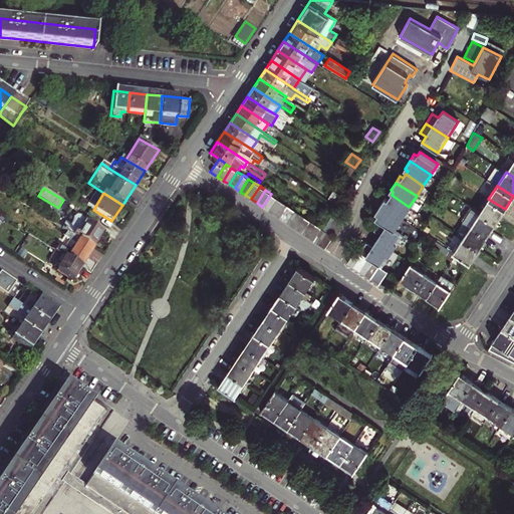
[(268,211),(277,198),(271,194),(262,207),(268,211)]
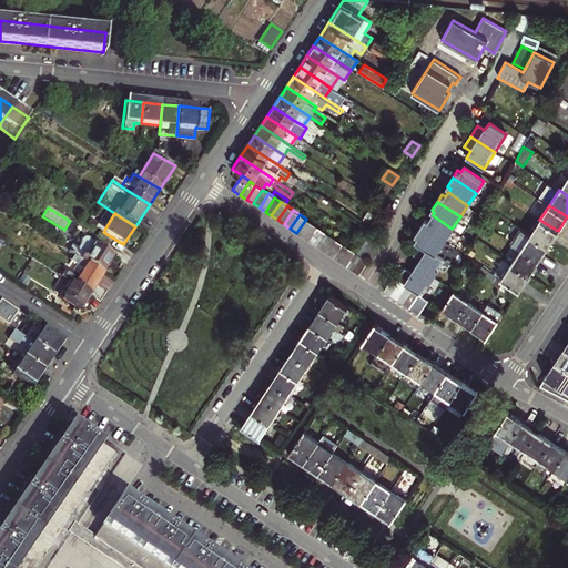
[(426,217),(422,225),(444,241),(452,229),(433,215),(429,220),(426,217)]
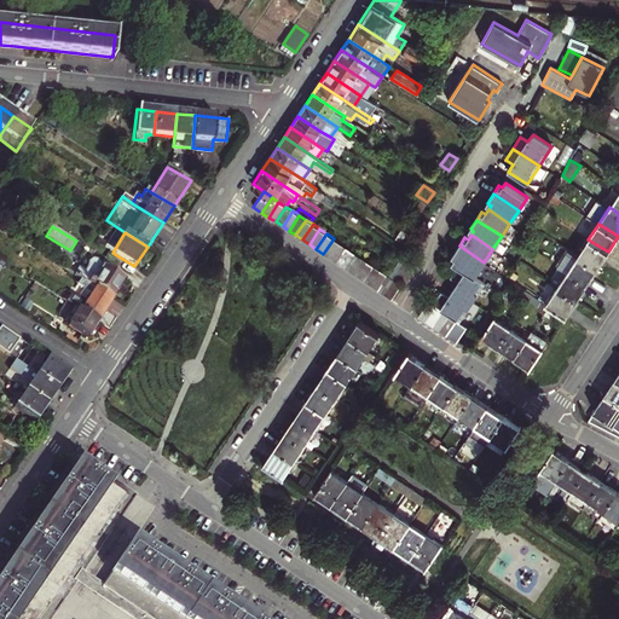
[(340,243),(334,238),(323,254),(330,259),(340,243)]
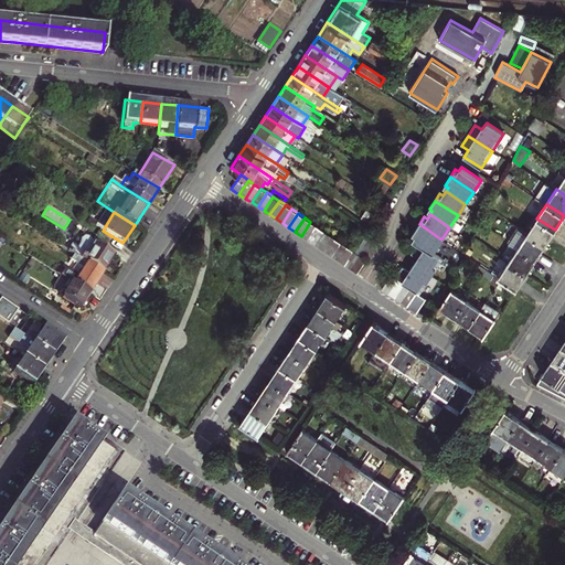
[(545,244),(555,230),(536,219),(528,233),(545,244)]
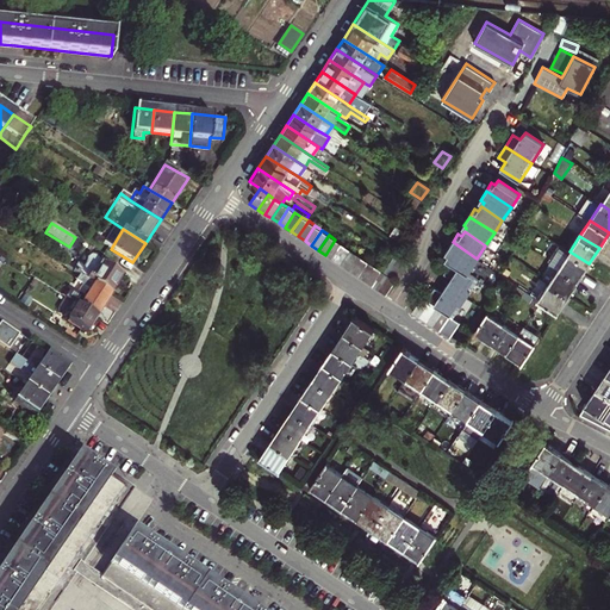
[(331,259),(342,243),(335,240),(325,255),(331,259)]
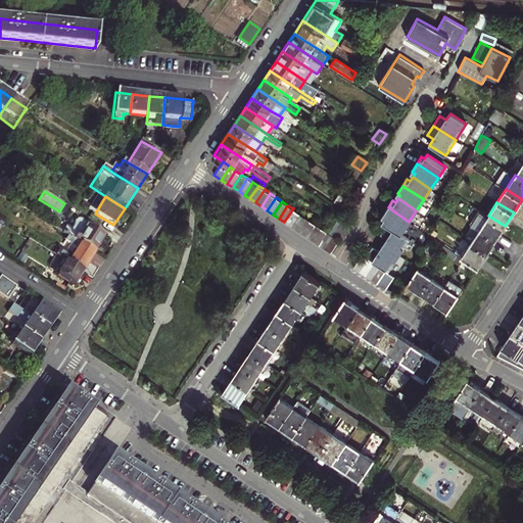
[(383,222),(387,225),(401,233),(409,222),(388,207),(383,216),(385,218),(383,222)]
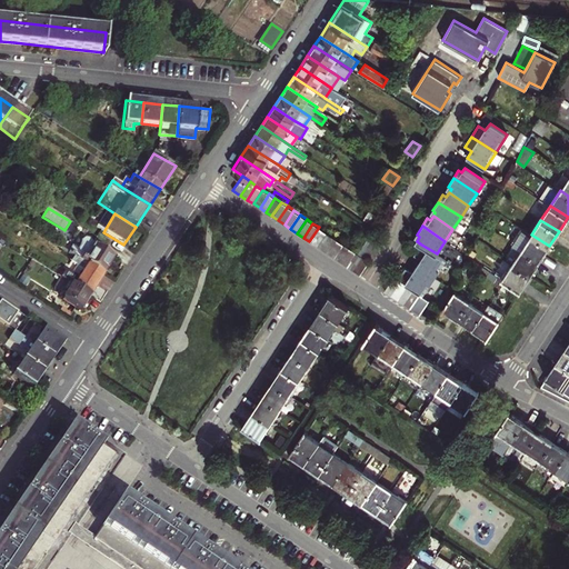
[(325,231),(319,227),(309,241),(316,246),(325,231)]
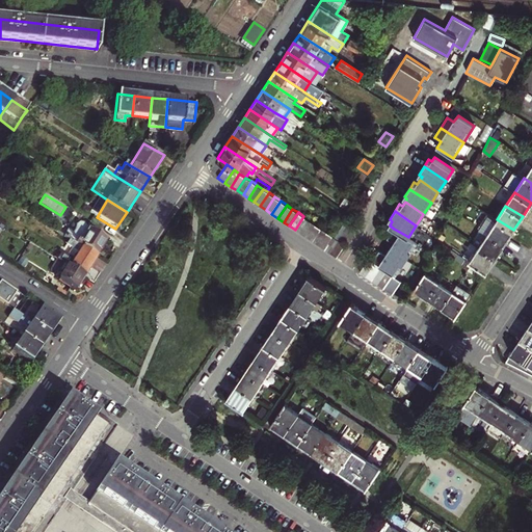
[(295,230),(301,234),(310,220),(303,216),(295,230)]
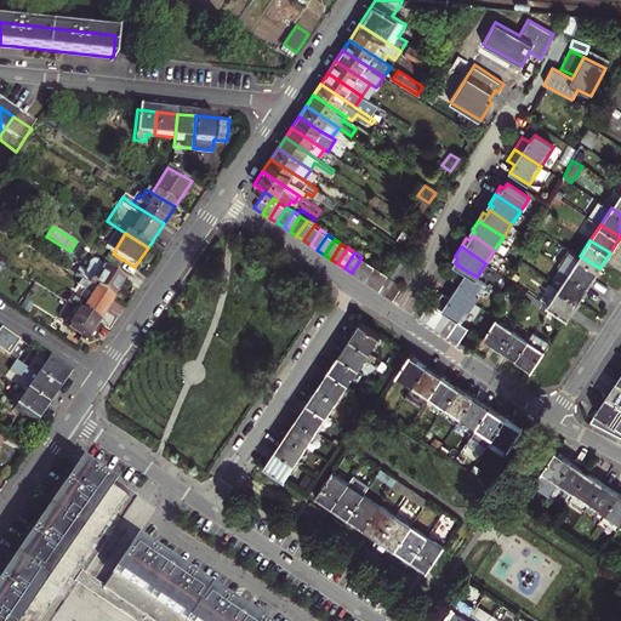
[(406,255),(402,262),(417,273),(422,266),(406,255)]
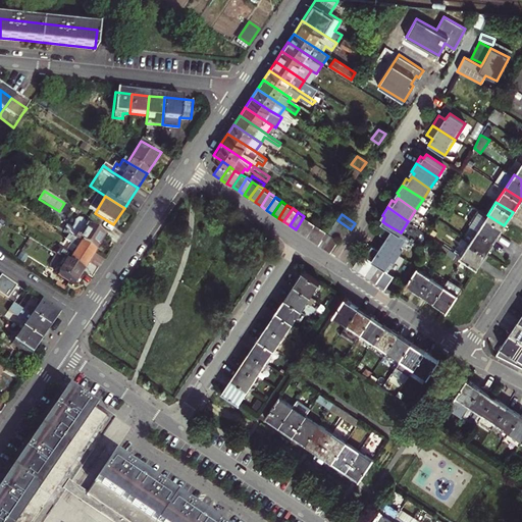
[(494,239),(504,225),(487,215),(478,228),(494,239)]
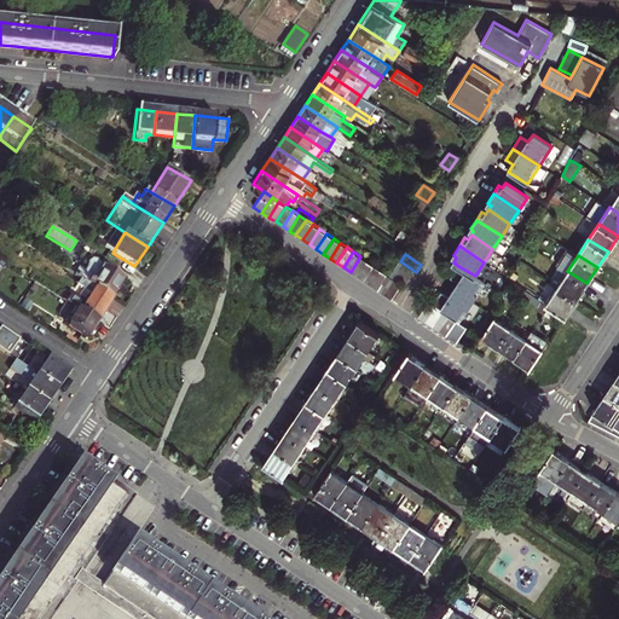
[(351,272),(357,276),(368,261),(360,256),(351,272)]
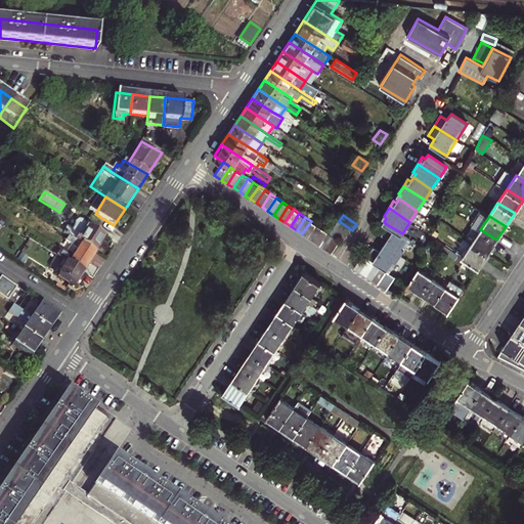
[(80,244),(95,253),(105,237),(85,224),(83,220),(80,219),(78,219),(75,221),(74,223),(74,226),(72,229),(67,226),(62,232),(80,244)]
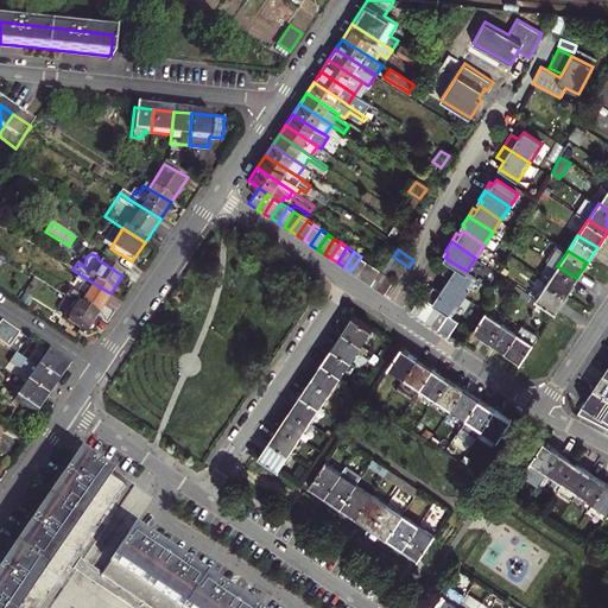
[(358,276),(367,260),(361,257),(350,271),(358,276)]
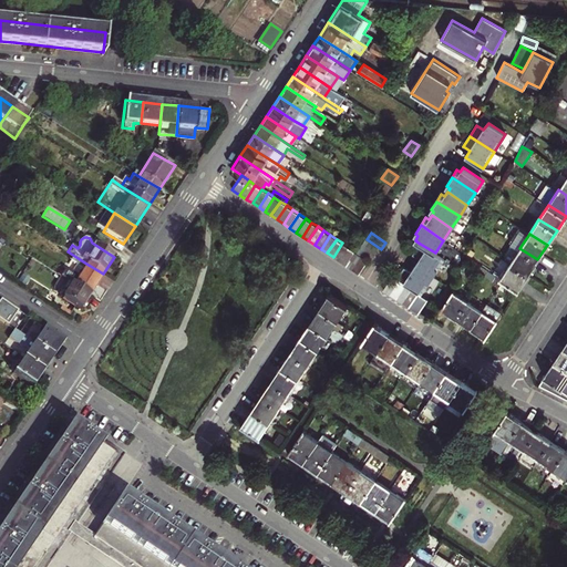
[(366,240),(362,246),(377,256),(381,249),(367,239),(366,240)]
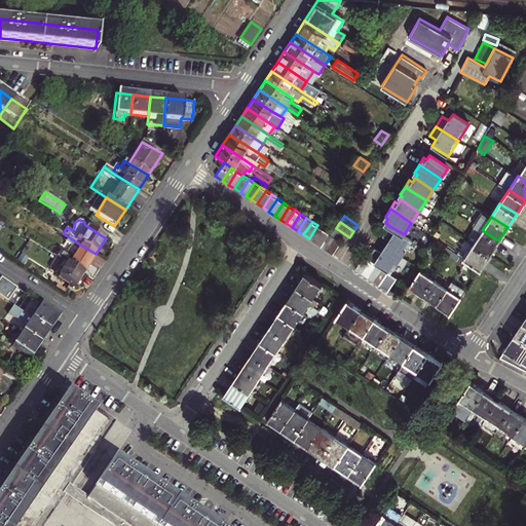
[(324,229),(317,225),(309,238),(315,242),(324,229)]
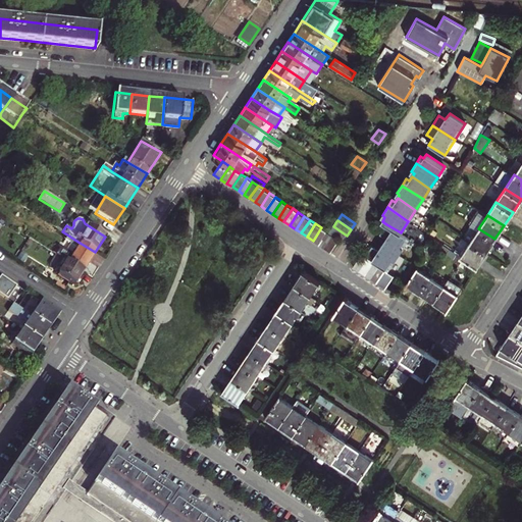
[(386,239),(382,244),(398,254),(409,239),(401,232),(386,224),(379,235),(386,239)]
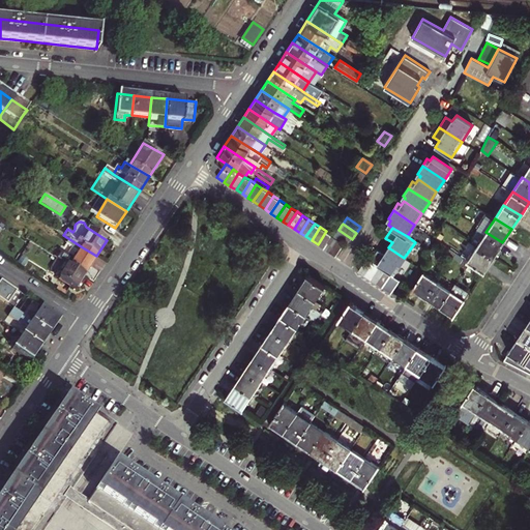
[(339,230),(334,236),(337,239),(344,243),(347,245),(352,239),(339,230)]
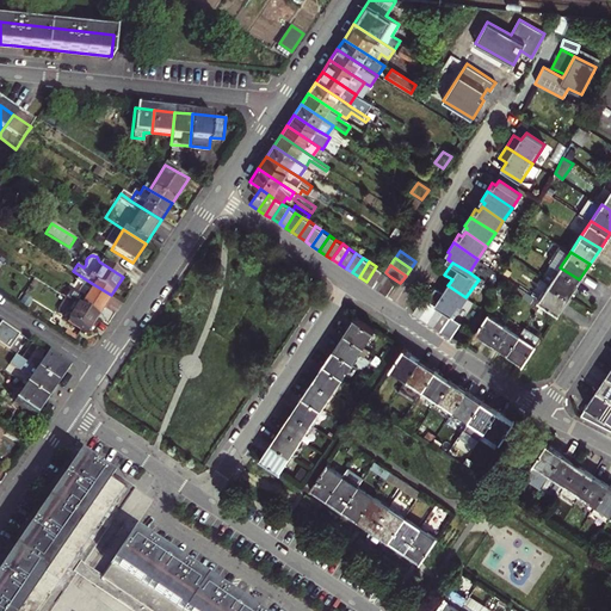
[(366,282),(372,285),(382,271),(376,266),(366,282)]
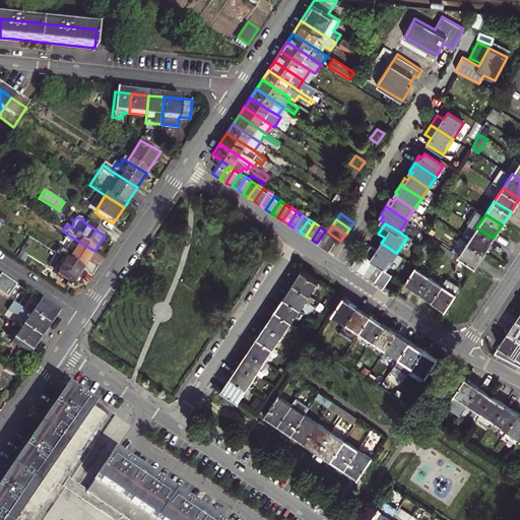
[(483,251),(493,238),(476,228),(467,241),(483,251)]
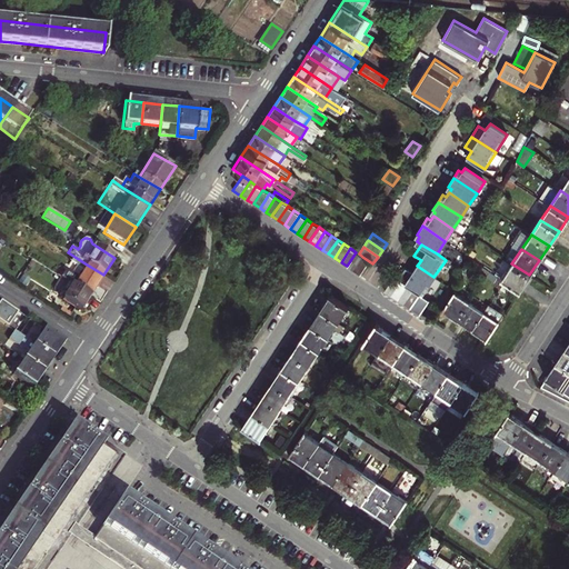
[(356,252),(347,266),(353,270),(362,257),(359,253),(356,252)]
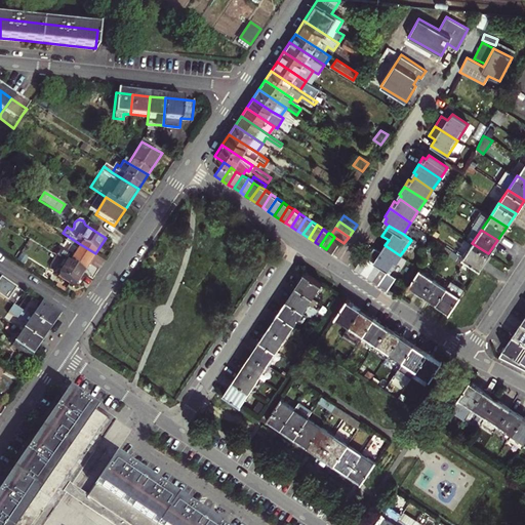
[(331,253),(340,241),(334,237),(326,249),(331,253)]
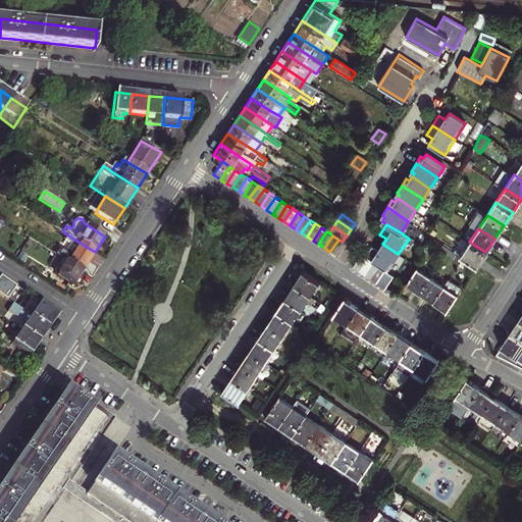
[(477,266),(485,252),(469,242),(461,255),(477,266)]
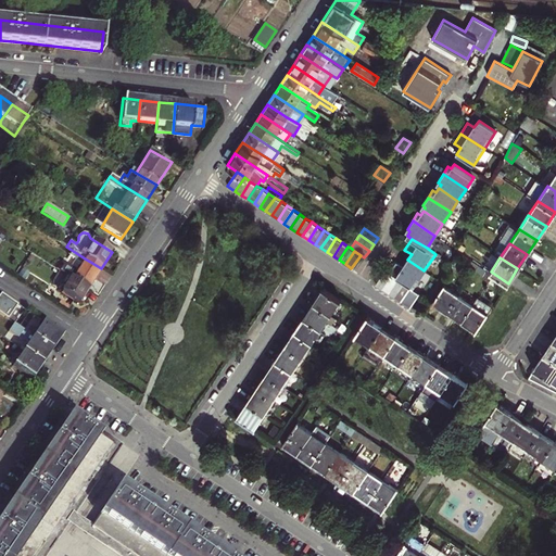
[(65,264),(61,272),(67,276),(88,289),(101,268),(85,258),(81,264),(75,261),(71,267),(65,264)]
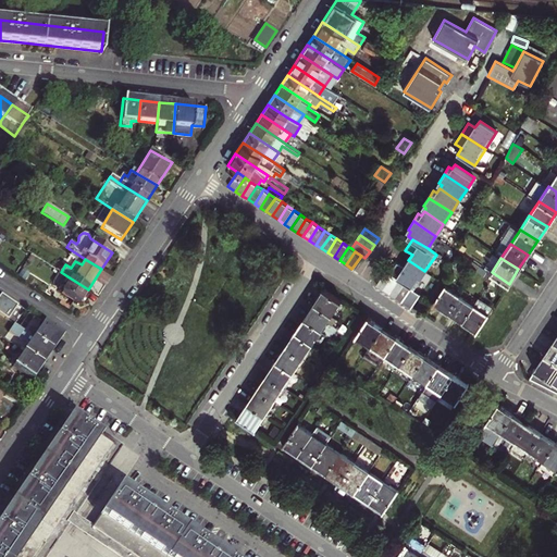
[(397,262),(390,274),(392,275),(398,280),(404,284),(410,288),(413,289),(424,271),(408,260),(404,268),(397,262)]
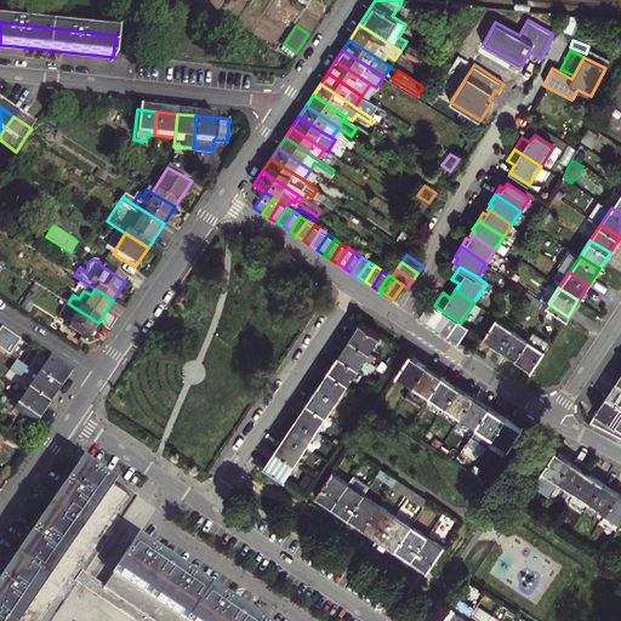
[(534,295),(527,290),(523,295),(530,300),(534,295)]
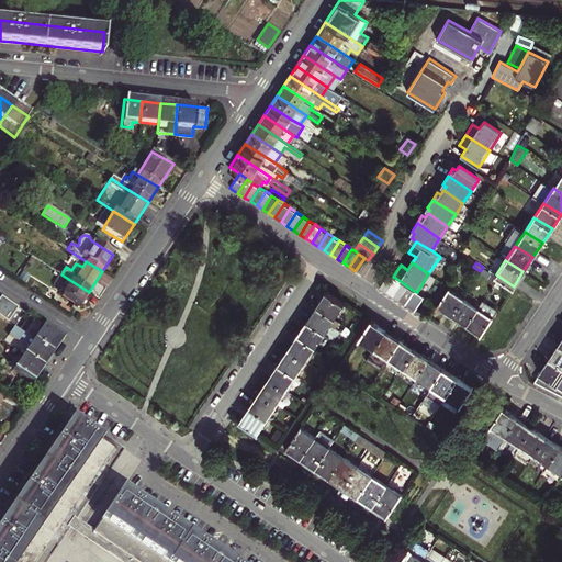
[(487,277),(491,271),(483,267),(480,271),(487,277)]
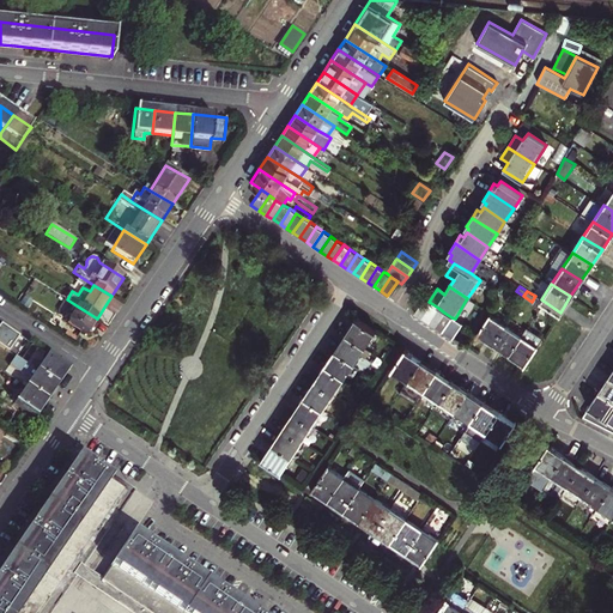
[(89,333),(97,319),(74,304),(67,299),(66,298),(59,309),(66,314),(67,311),(72,314),(72,315),(68,320),(89,333)]
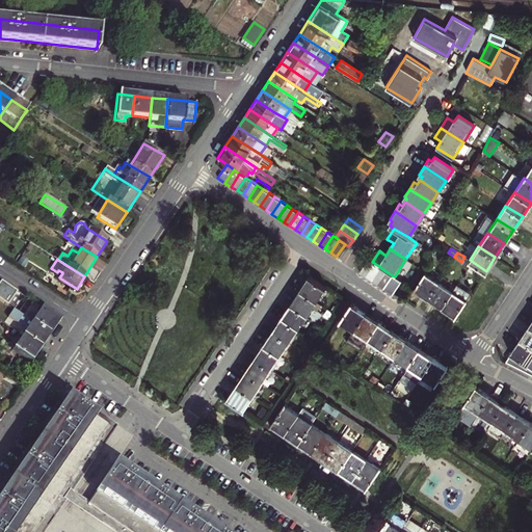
[(366,276),(374,263),(372,262),(368,259),(360,272),(366,276)]
